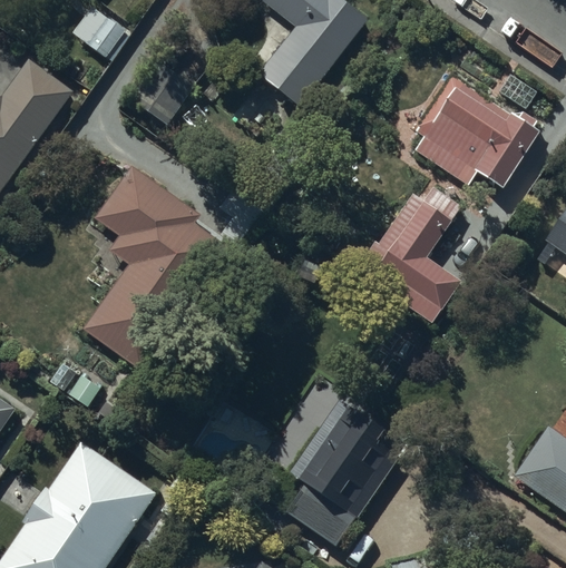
[(262,0),(294,25),(265,61),(256,75),(301,108),(367,19),(341,0),(262,0)]
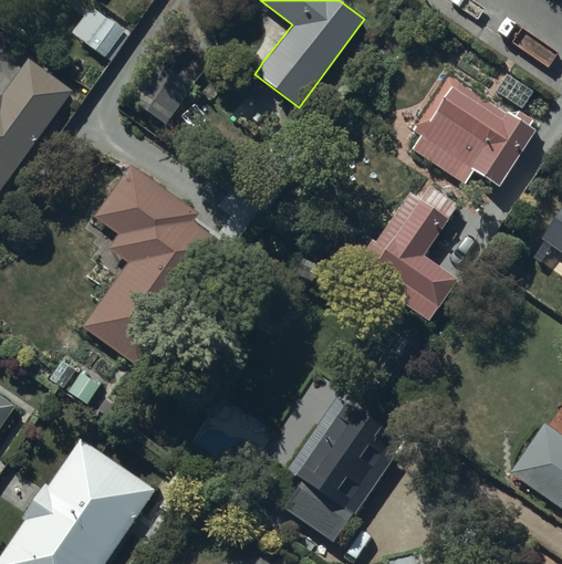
[(123,28),(99,11),(77,44),(101,60),(123,28)]
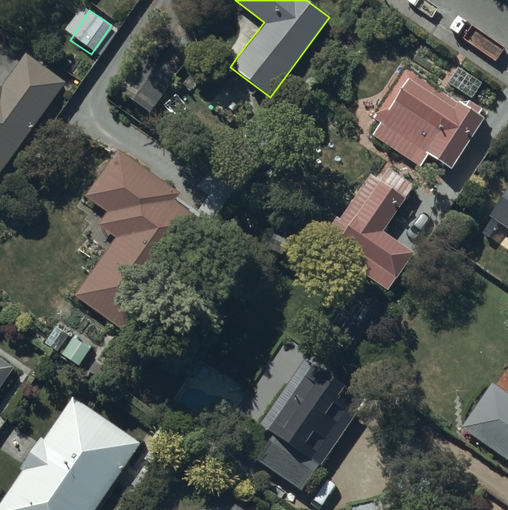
[(0,172),(67,86),(28,56),(0,91),(0,172)]
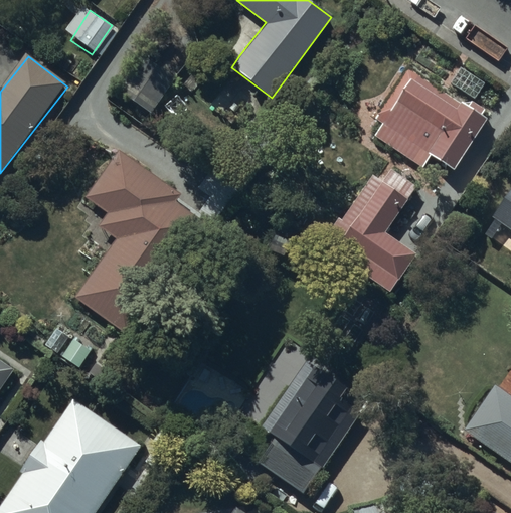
[(172,76),(139,56),(116,95),(149,115),(172,76)]
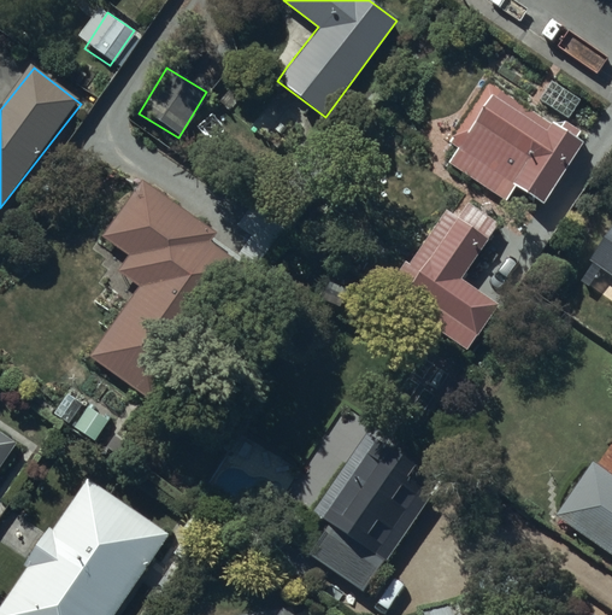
[(592,140),(487,75),(445,144),(449,146),(440,160),(510,204),(517,192),(547,211),(592,140)]
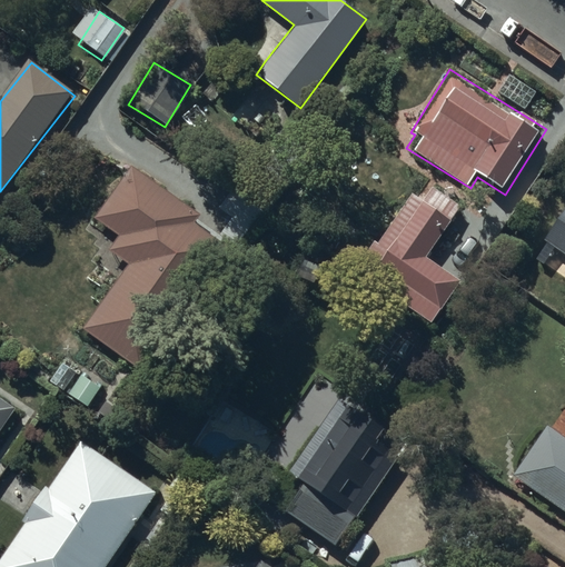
[(132,361),(217,240),(197,226),(208,209),(138,160),(96,220),(119,237),(110,249),(127,261),(82,326),(132,361)]
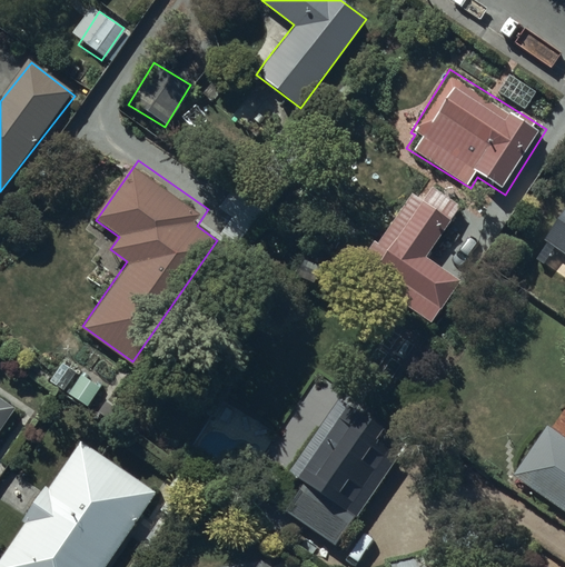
[(425,202),(408,192),(356,276),(430,324),(457,280),(425,259),(463,200),(436,185),(425,202)]
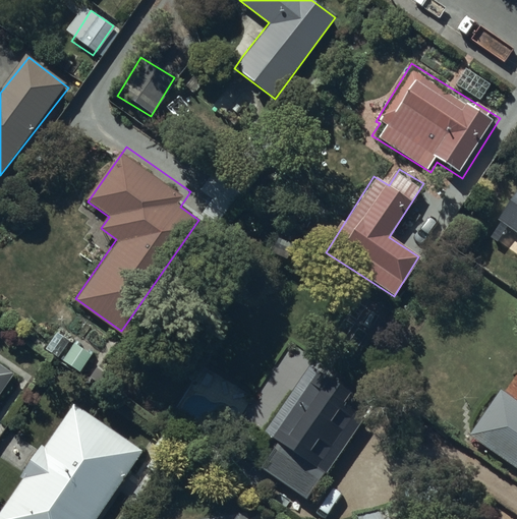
[(516,190),(499,218),(516,230),(516,190)]
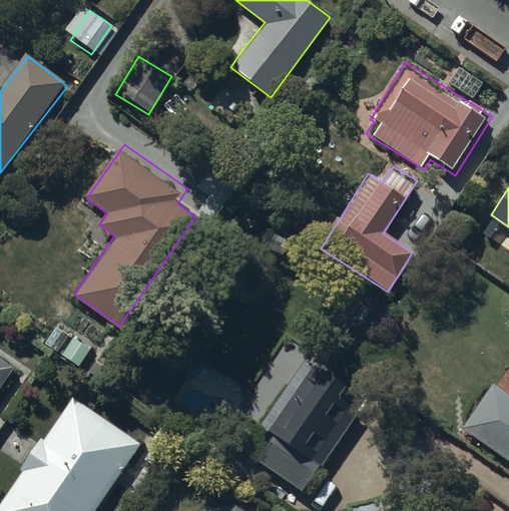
[(92,349),(71,337),(61,354),(81,367),(92,349)]
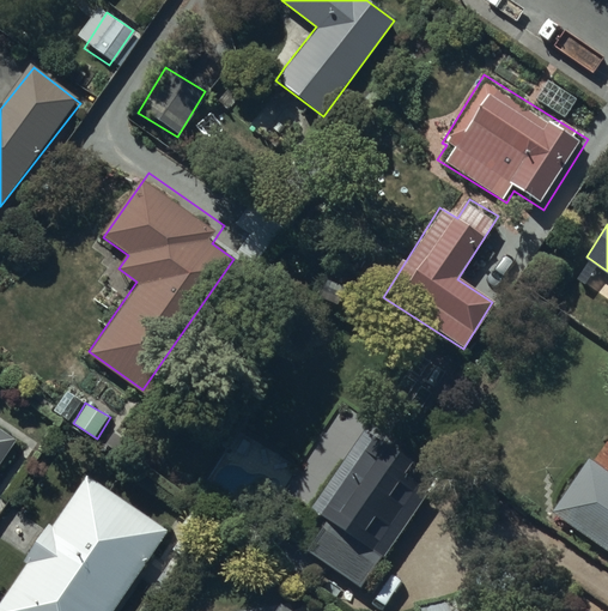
[(0,477),(25,442),(0,424),(0,477)]
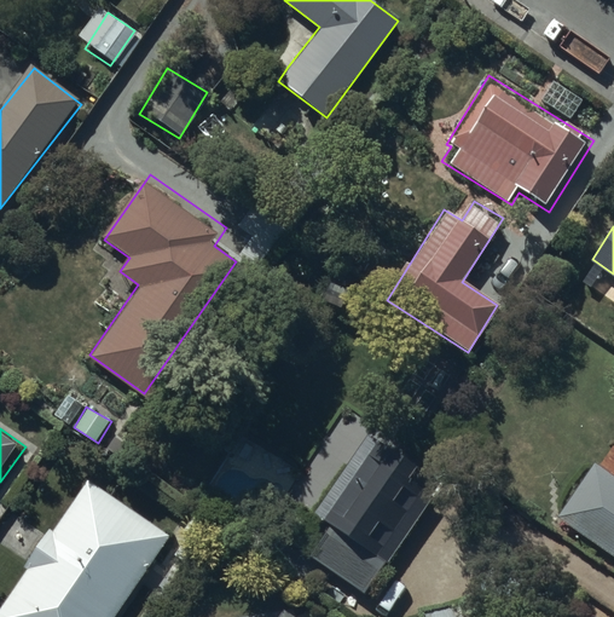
[(458,492),(355,431),(287,546),(387,606),(458,492)]
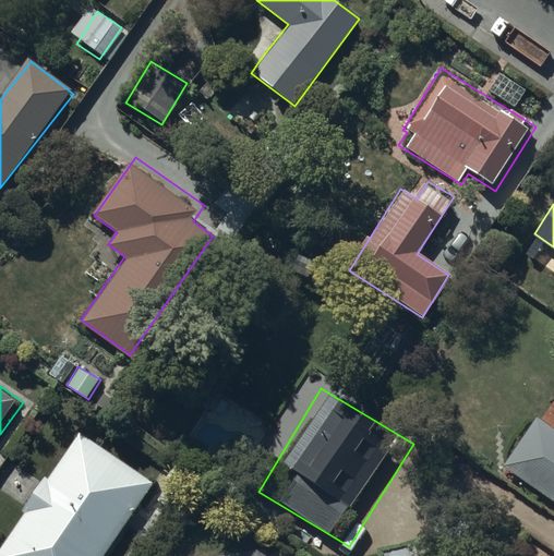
[(553,428),(534,415),(501,464),(553,502),(553,428)]
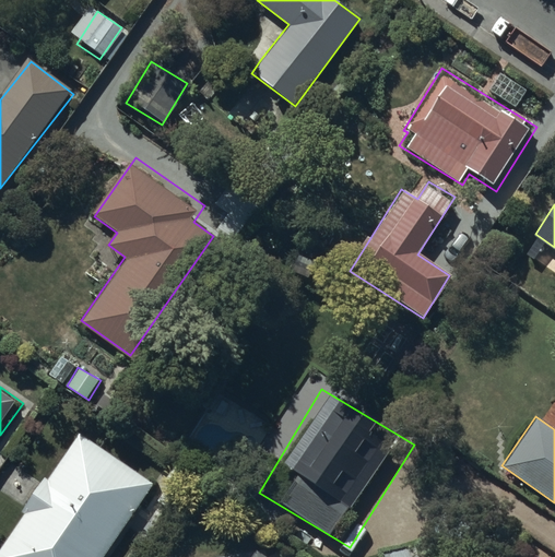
[(104,556),(155,484),(80,431),(47,480),(43,477),(21,509),(27,513),(0,550),(0,556),(104,556)]
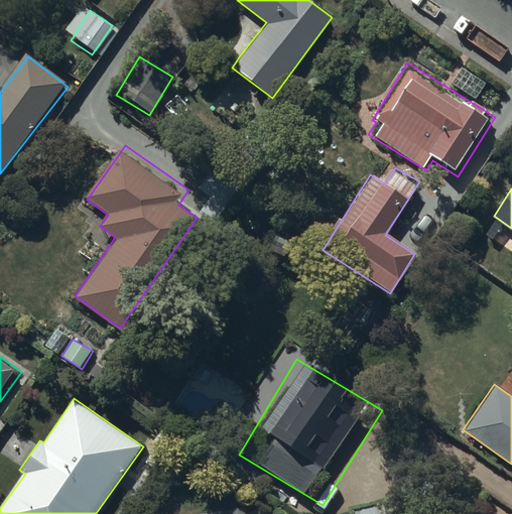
[(394,513),(392,497),(350,504),(351,513),(394,513)]
